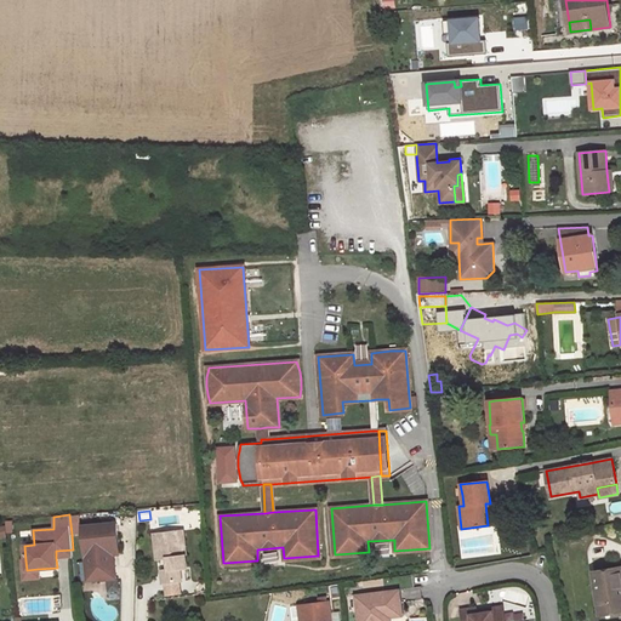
[(80,533),(79,514),(69,514),(72,534),(80,533)]
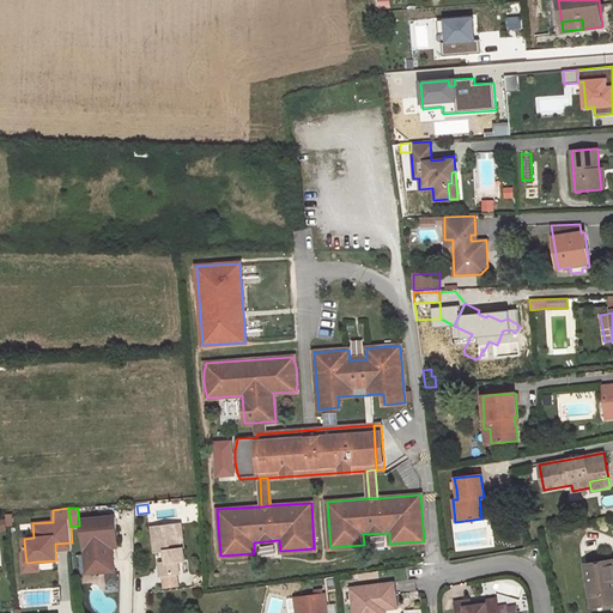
[(116,539),(114,516),(80,519),(85,558),(91,558),(92,569),(107,566),(105,560),(113,559),(111,547),(109,547),(109,539),(116,539)]
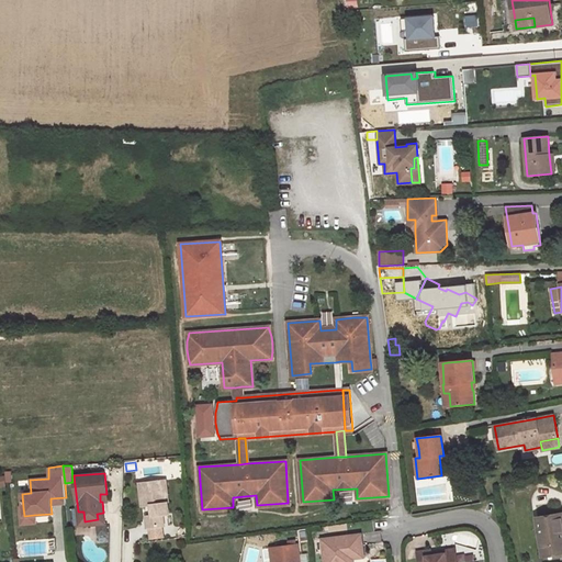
[(170,514),(166,480),(144,482),(145,493),(141,494),(142,506),(152,505),(153,515),(146,516),(147,528),(164,526),(163,515),(170,514)]
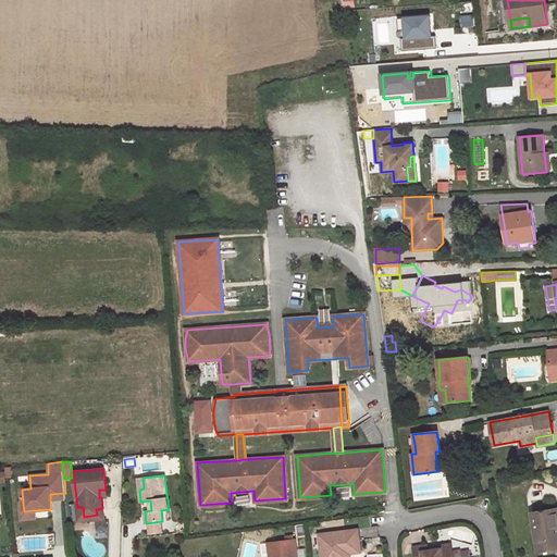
[(556,547),(556,511),(556,509),(532,514),(536,536),(539,551),(553,548),(556,547)]
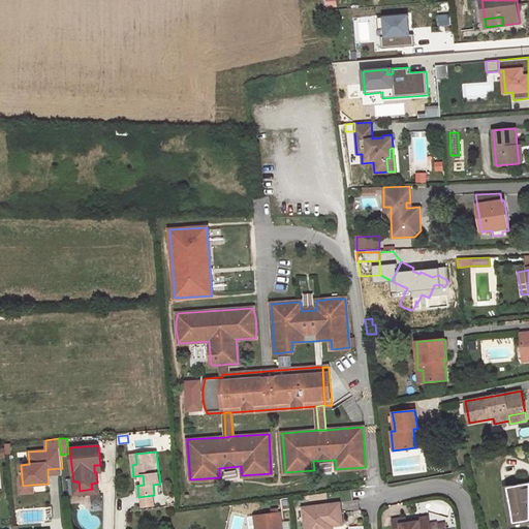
[(100,502),(100,494),(91,494),(92,503),(100,502)]
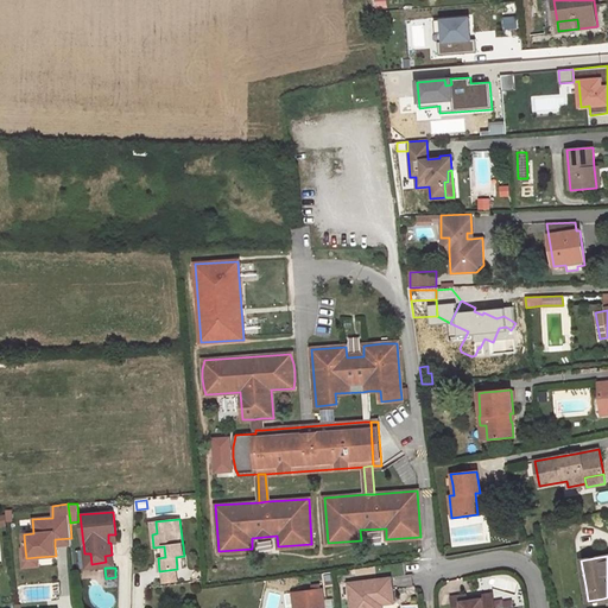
[(393,602),(391,577),(348,583),(350,607),(368,607),(368,606),(381,605),(393,602)]
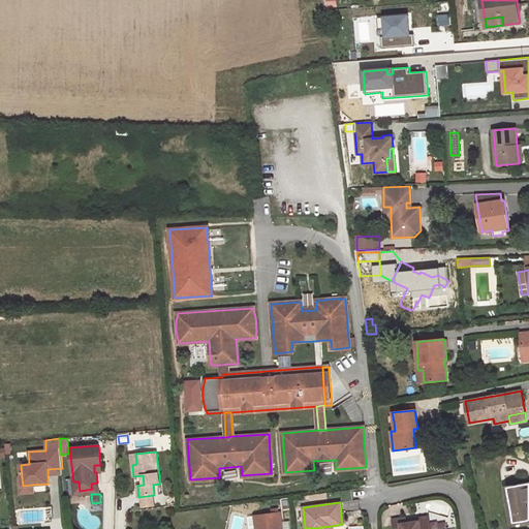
[(281,528),(281,522),(280,512),(278,512),(272,514),(260,515),(259,515),(260,528),(281,528)]
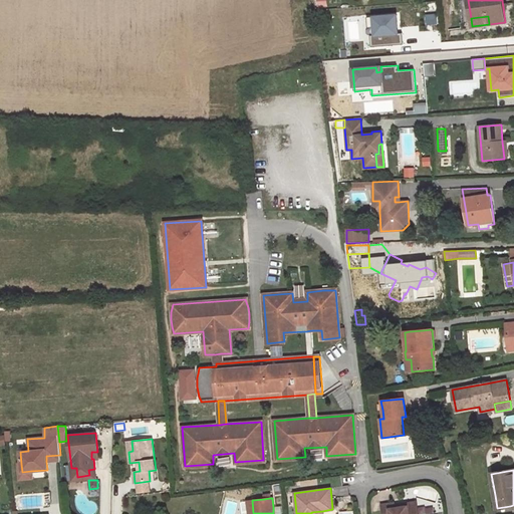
[(418,513),(417,505),(395,508),(395,505),(394,503),(380,505),(381,513),(418,513)]
